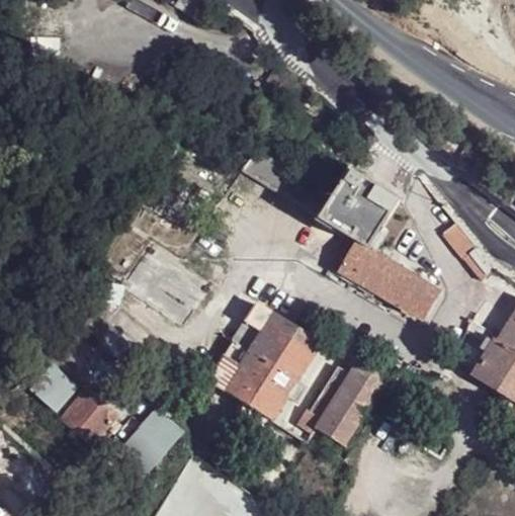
[(368,250),(397,200),(351,174),(336,198),(257,145),(239,175),(355,242),(340,272),(424,321),(439,292),(368,250)]
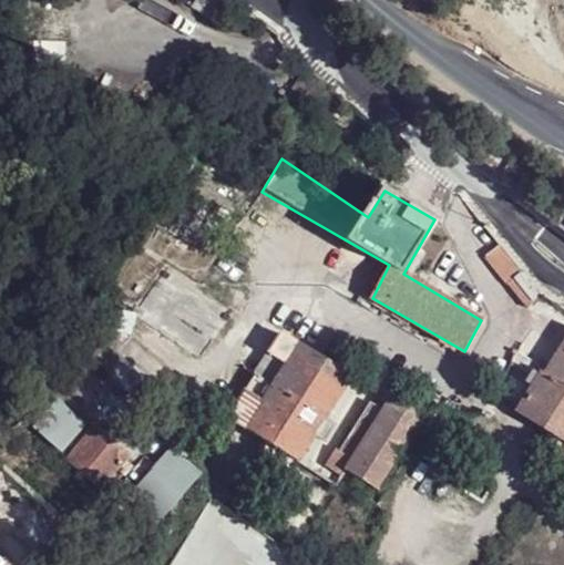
[(493,243),(478,255),(500,283),(515,270),(493,243)]
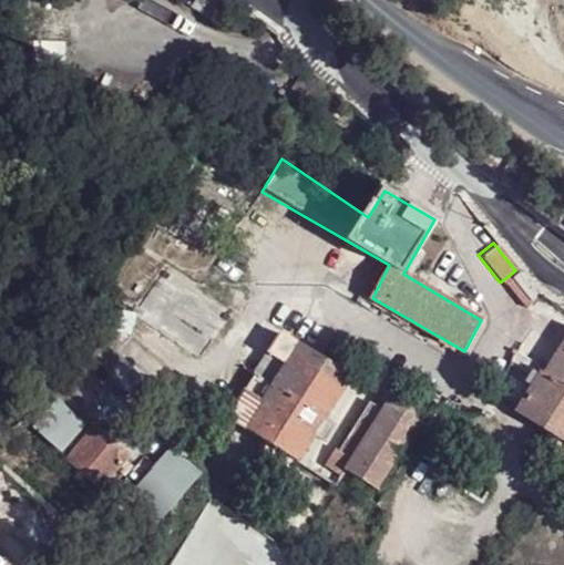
[(515,270),(500,283),(521,308),(522,306),(533,291),(515,270)]
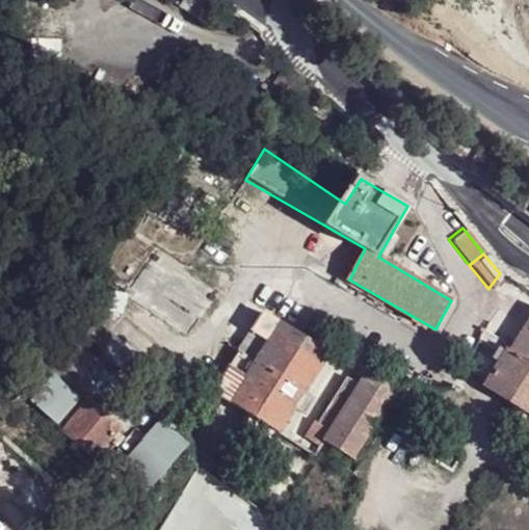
[(500,273),(490,287),(518,305),(527,291),(500,273)]
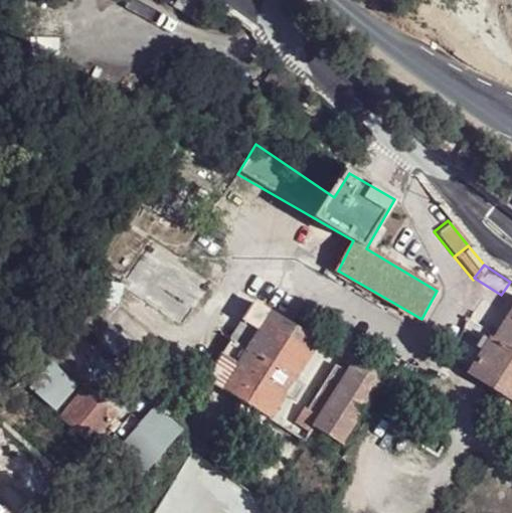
[(257,304),(246,320),(261,330),(271,314),(267,312),(257,304)]
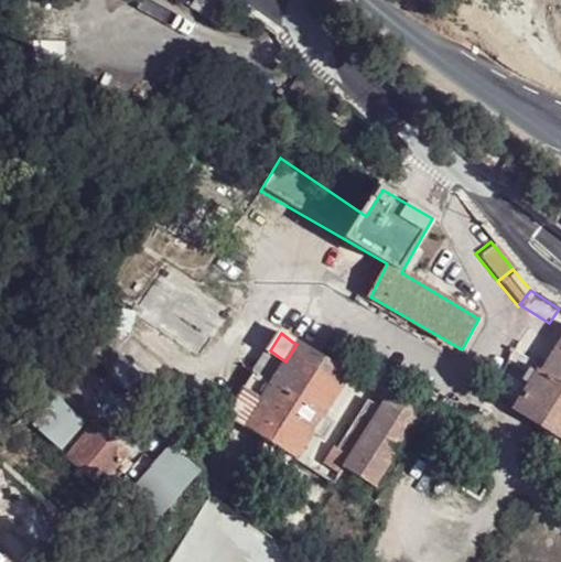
[(89,357),(111,376),(127,361),(105,341),(89,357)]
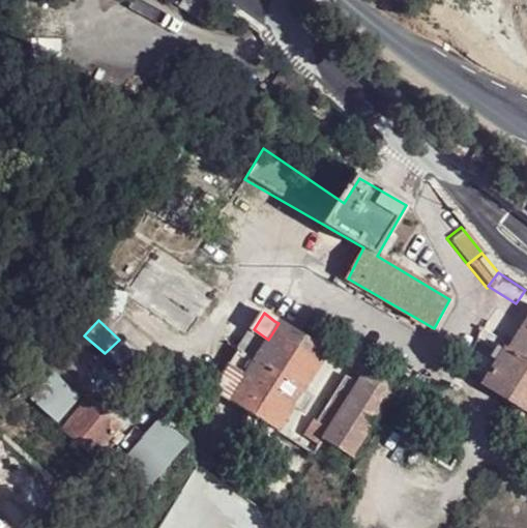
[(320,362),(325,353),(279,323),(268,340),(320,362)]
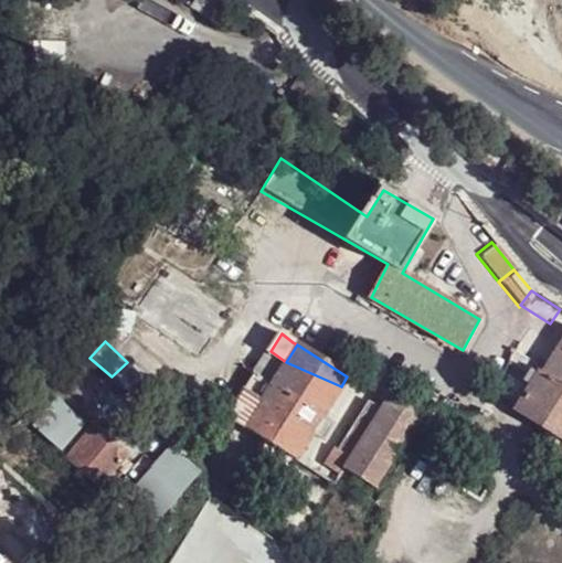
[(547,371),(520,409),(550,427),(561,435),(561,346),(548,369),(547,371)]
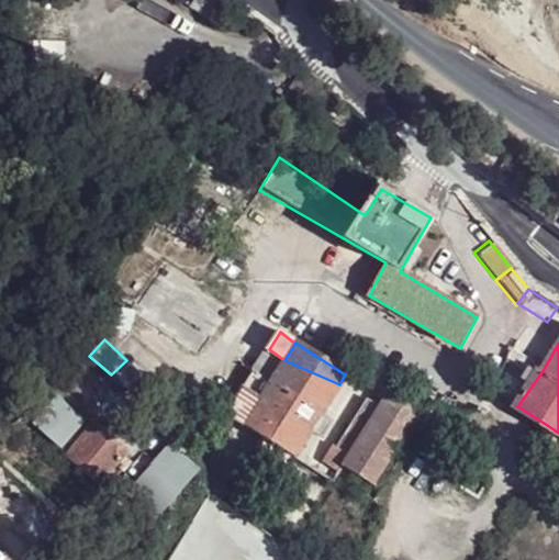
[(512,348),(505,360),(528,373),(539,371),(540,368),(544,369),(545,367),(512,348)]
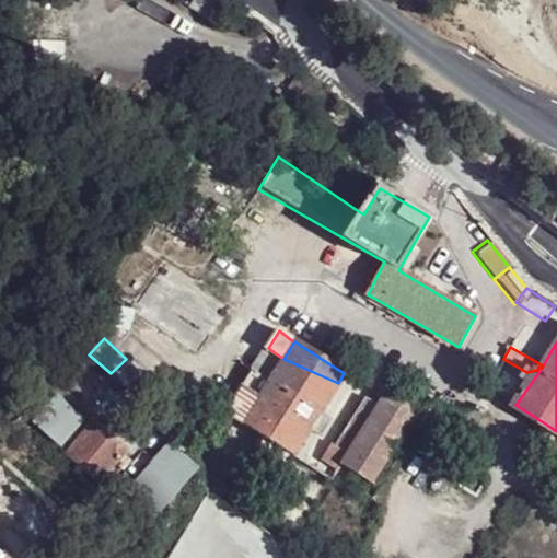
[(268,348),(253,368),(269,379),(283,359),(268,348)]
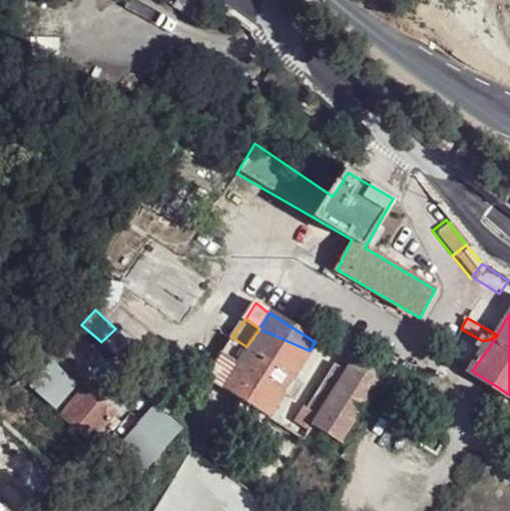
[(235,363),(221,386),(240,399),(258,410),(268,416),(284,393),(293,378),(310,351),(260,329),(246,347),(235,363)]
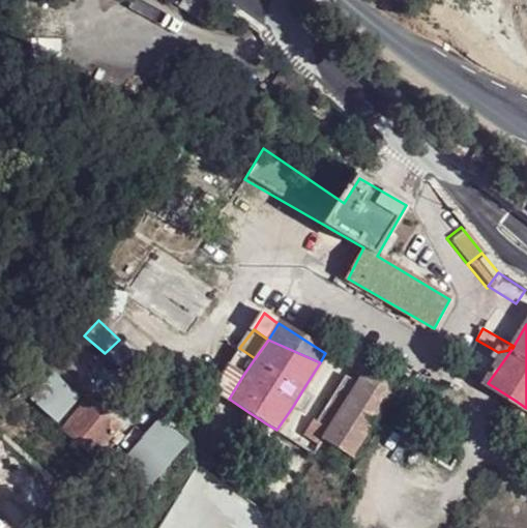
[(239,348),(229,365),(243,375),(255,358),(239,348)]
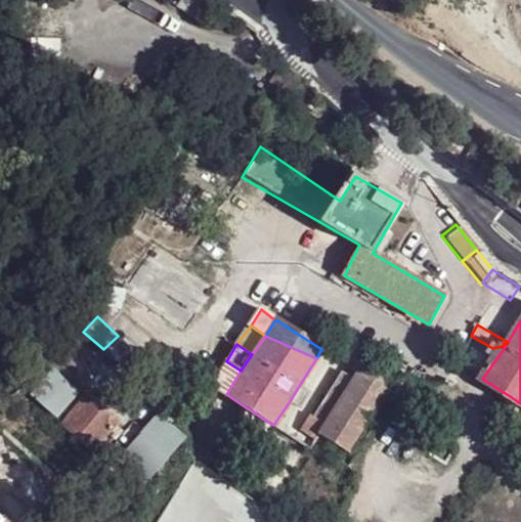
[(226,394),(241,371),(226,361),(212,385),(221,391),(226,394)]
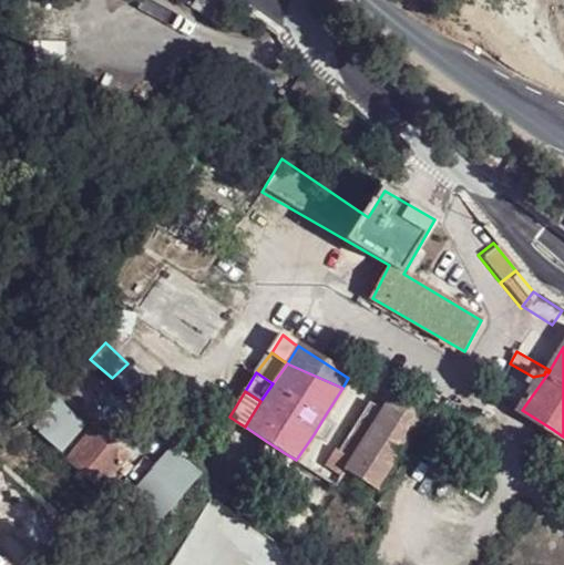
[(344,466),(376,489),(421,412),(390,391),(379,409),(344,466)]
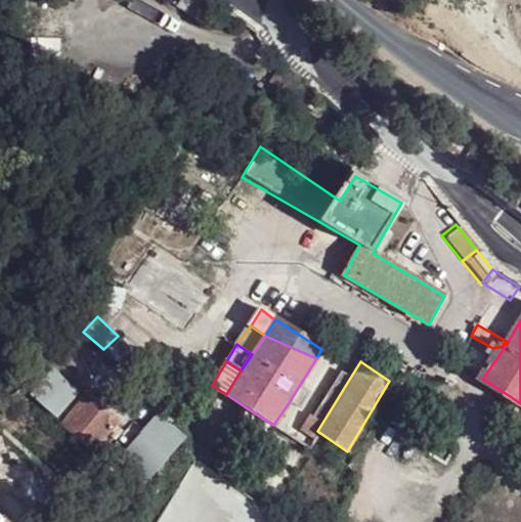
[(53,368),(31,395),(52,415),(75,387),(53,368)]
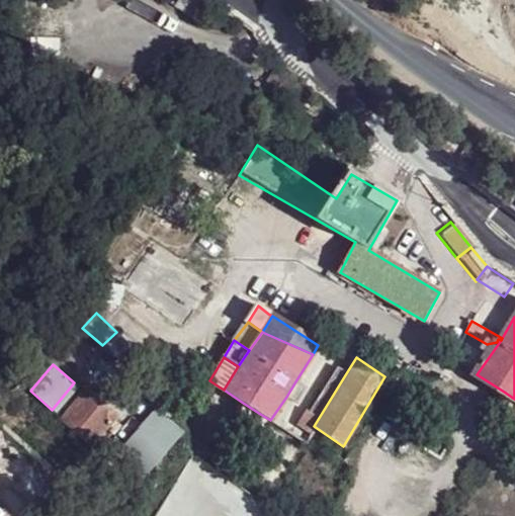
[(304,420),(314,426),(346,373),(336,367),(304,420)]
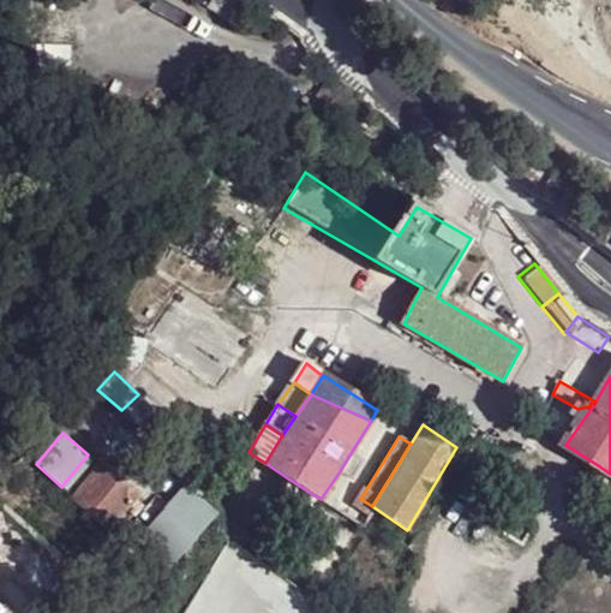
[(353,480),(364,463),(351,453),(340,471),(353,480)]
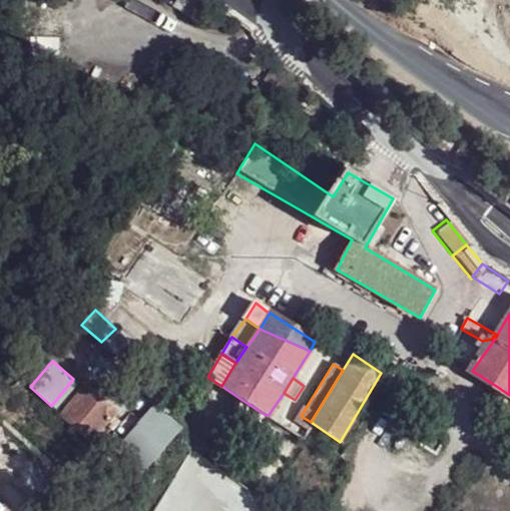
[(83,432),(109,406),(84,381),(58,407),(83,432)]
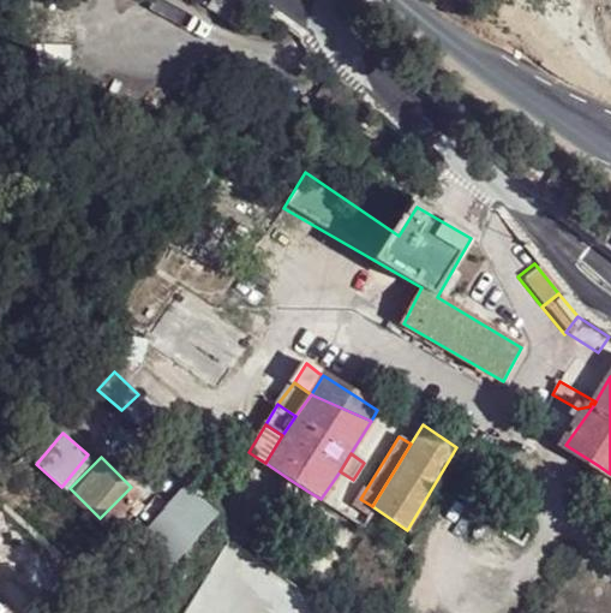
[(591,476),(592,483),(610,495),(610,494),(610,474),(598,465),(591,476)]
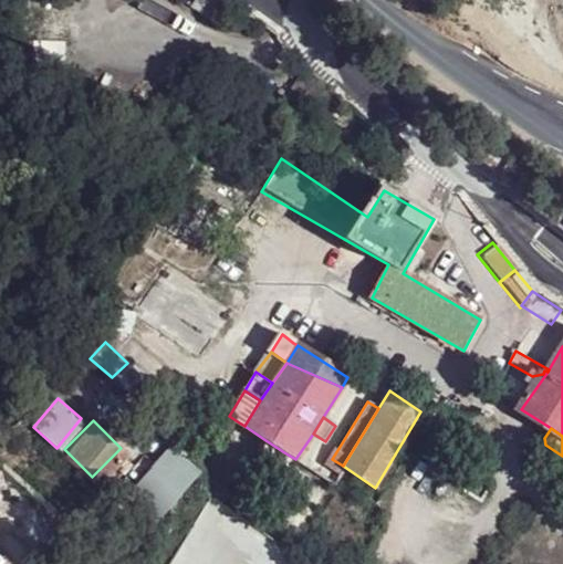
[(280,463),(284,452),(266,440),(259,452),(280,463)]
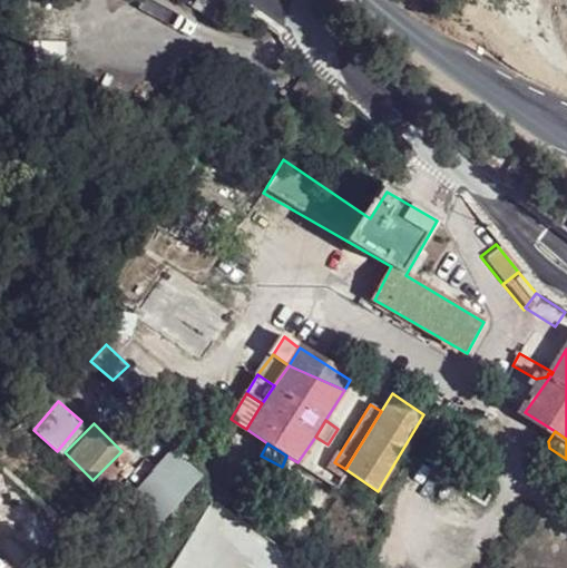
[(194,477),(163,449),(119,502),(150,529),(194,477)]
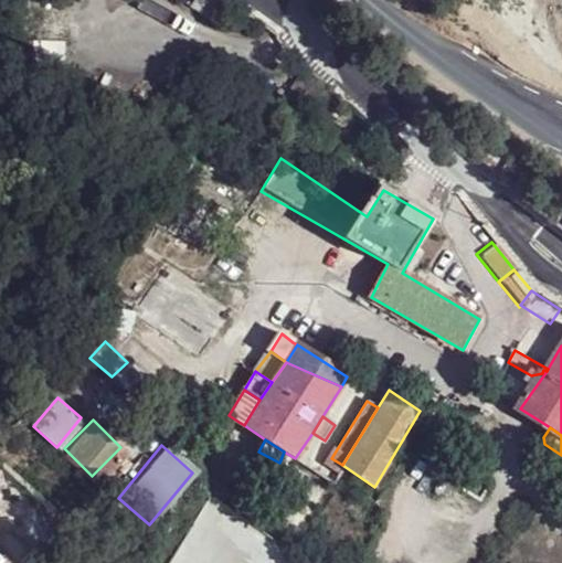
[(208,497),(166,562),(301,562),(305,558),(208,497)]
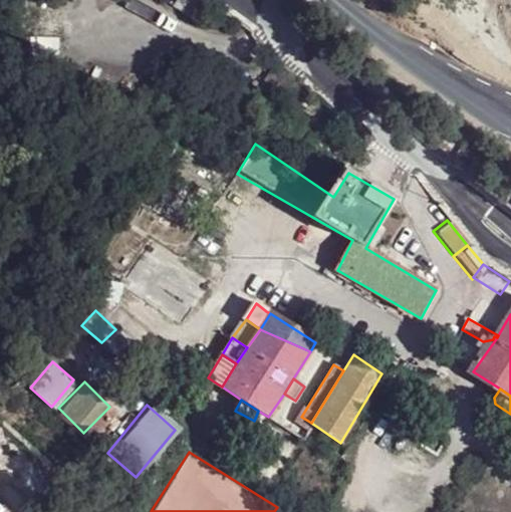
[(68,474),(78,462),(68,454),(58,465),(68,474)]
